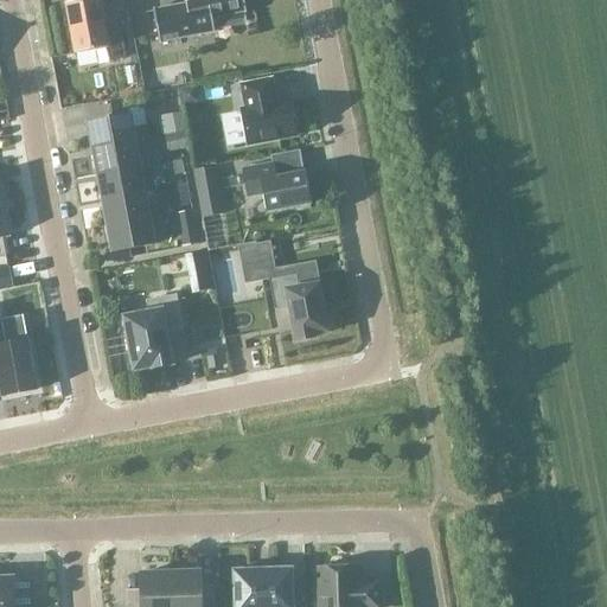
[(98,0),(83,0),(64,4),(74,55),(107,49),(109,62),(125,58),(119,30),(104,32),(98,0)]
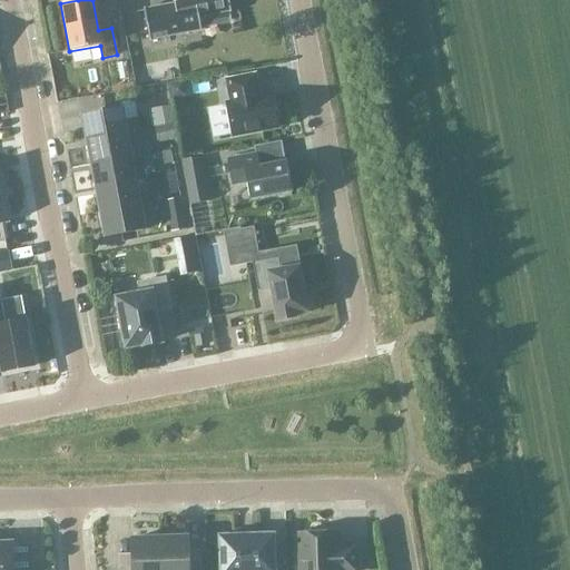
[(227,0),(172,0),(174,5),(143,11),(148,40),(169,36),(168,31),(178,29),(179,35),(200,30),(198,17),(231,11),(227,0)]
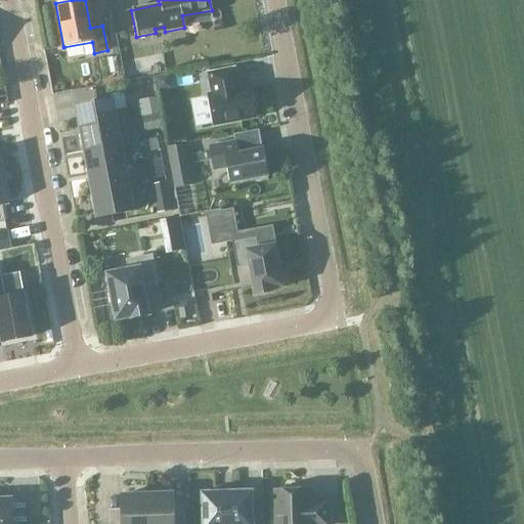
[(233,70),(208,75),(212,95),(207,96),(213,125),(256,117),(251,88),(237,91),(233,70)]
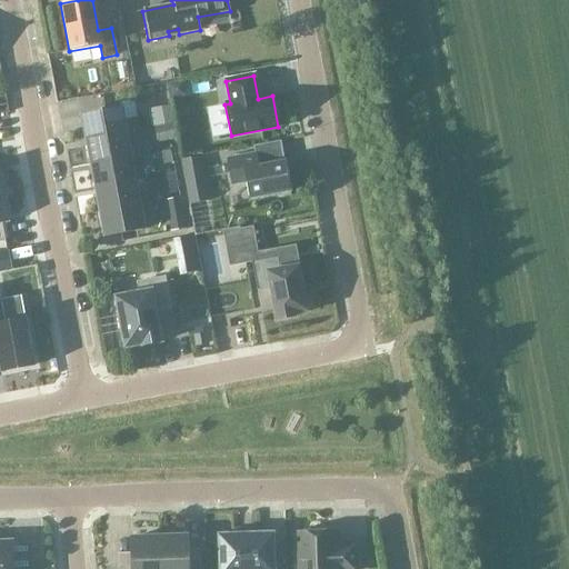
[(121,108),(81,115),(86,140),(126,132),(139,130),(137,118),(123,120),(121,108)]
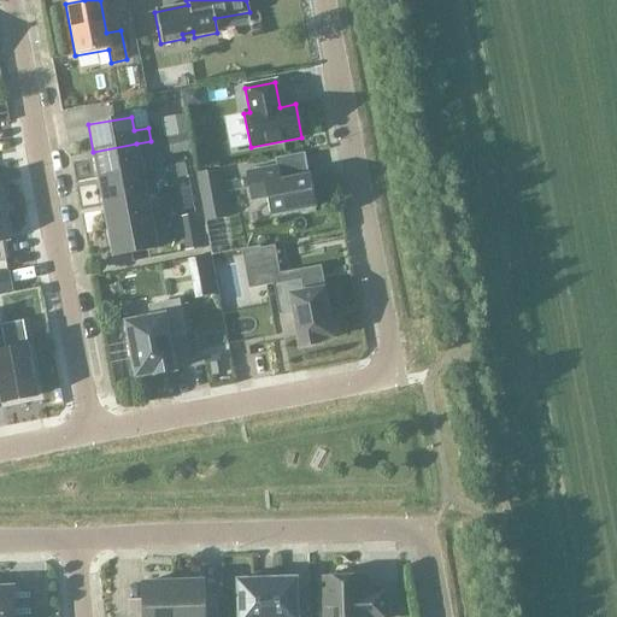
[(136,144),(93,152),(98,178),(141,170),(136,144)]
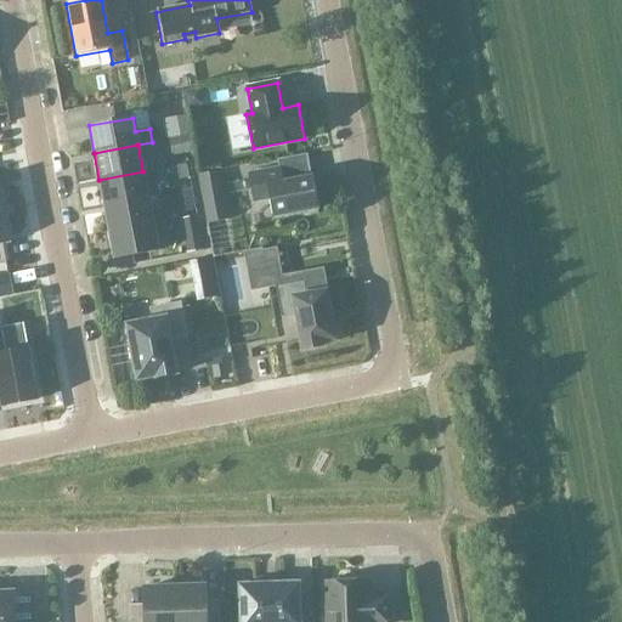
[(280,169),(248,175),(254,202),(270,199),(272,218),(317,209),(311,177),(282,184),(280,169)]
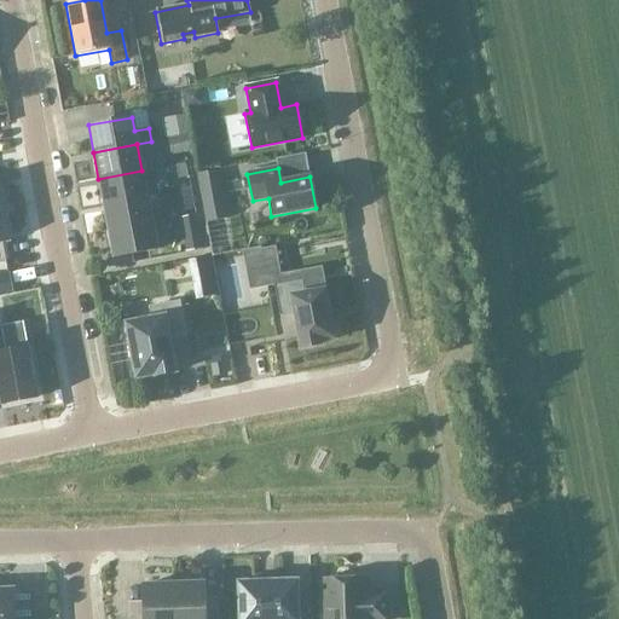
[(142,171),(98,179),(103,204),(146,196),(142,171)]
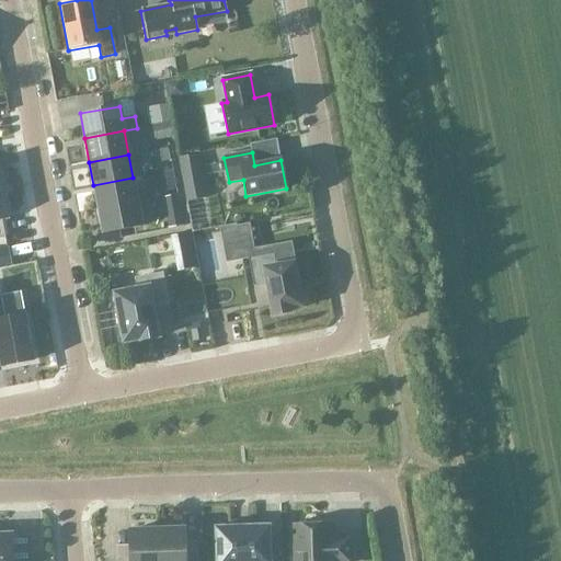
[(196,155),(179,158),(183,180),(201,176),(196,155)]
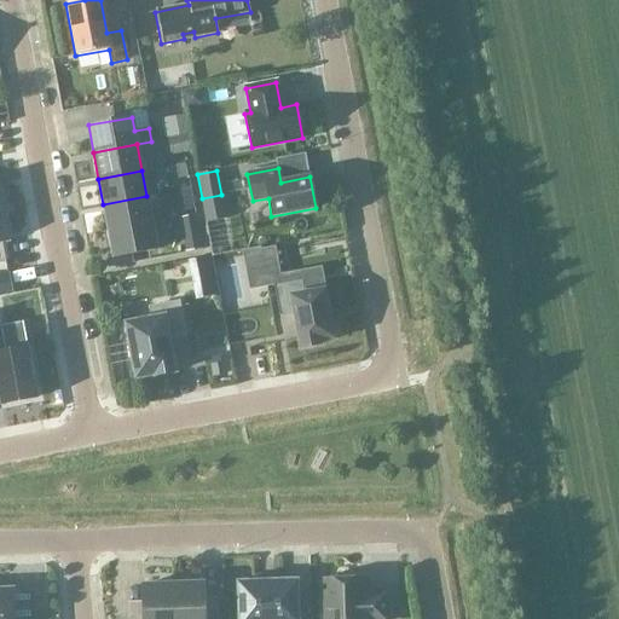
[(146,196),(103,204),(109,231),(151,223),(146,196)]
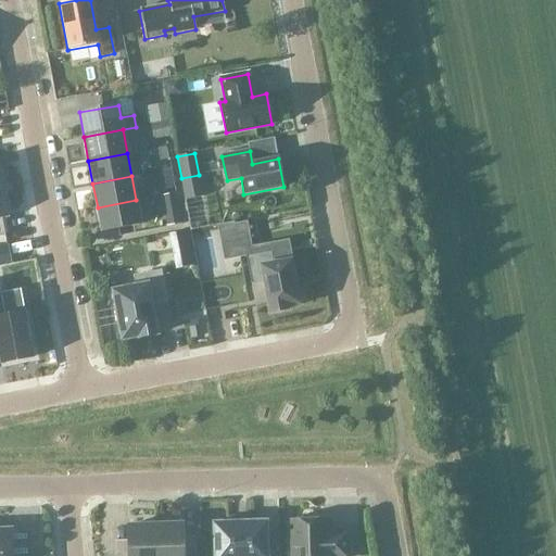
[(136,200),(98,207),(102,231),(141,224),(138,212),(151,210),(149,198),(136,200)]
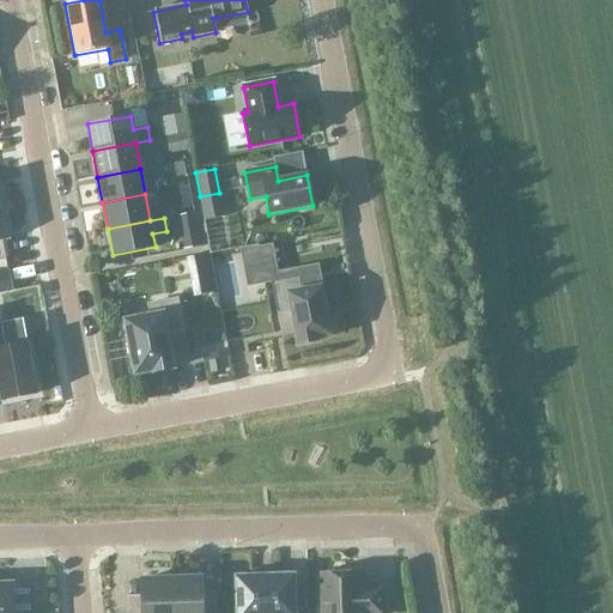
[(275,269),(271,246),(258,249),(261,272),(275,269)]
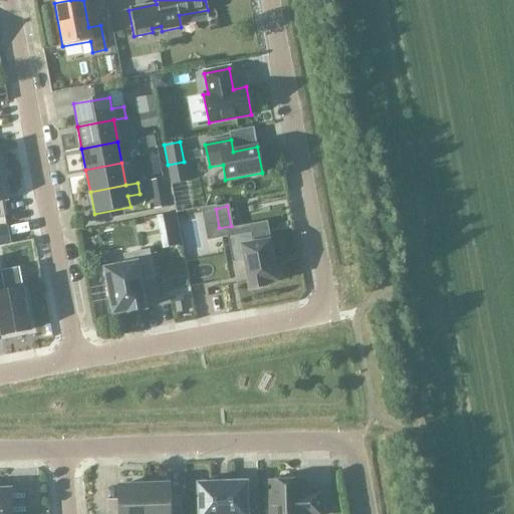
[(269,241),(253,244),(251,233),(227,237),(232,263),(244,261),(249,289),(266,286),(265,283),(276,280),(269,241)]
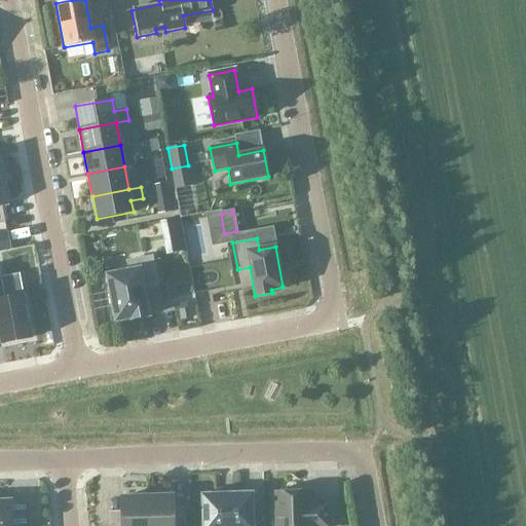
[(143,288),(157,285),(151,257),(126,262),(128,271),(107,275),(115,322),(130,318),(132,320),(148,316),(143,288)]
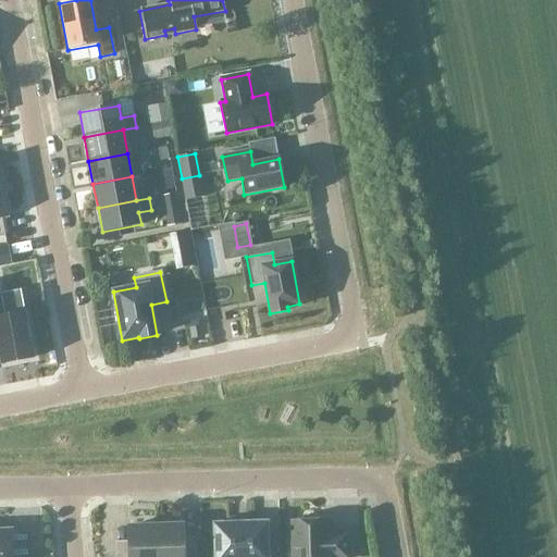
[(0,295),(0,361),(1,364),(33,358),(24,312),(4,316),(0,295)]
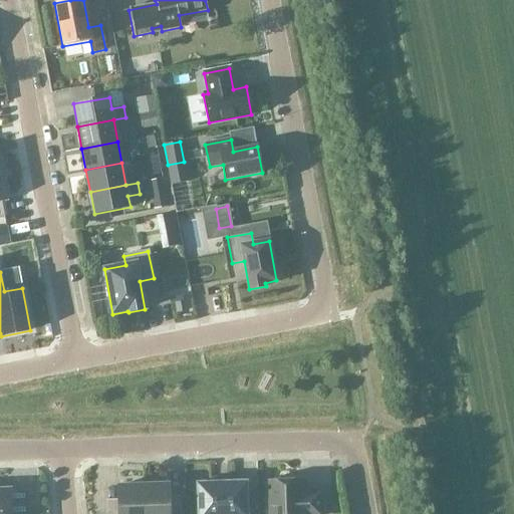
[(321,513),(320,492),(300,493),(299,481),(270,482),(270,513),(321,513)]
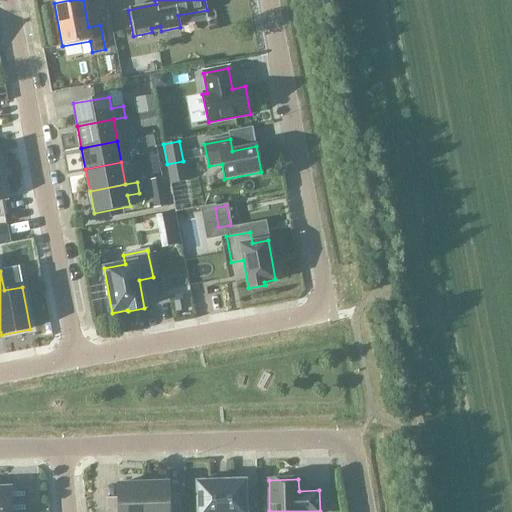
[(197,511),(246,511),(245,480),(196,482),(197,511)]
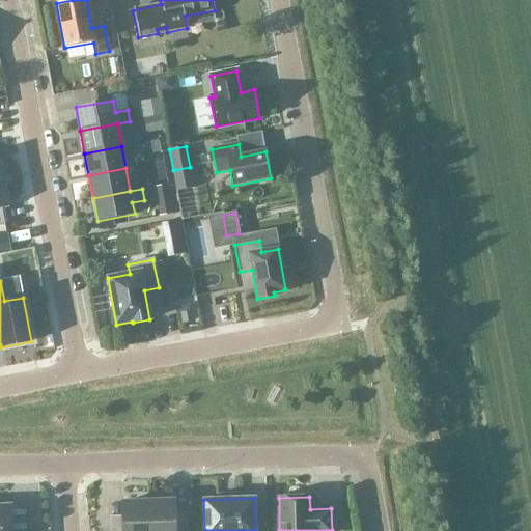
[(186,530),(186,513),(173,513),(173,501),(148,502),(148,530),(186,530)]
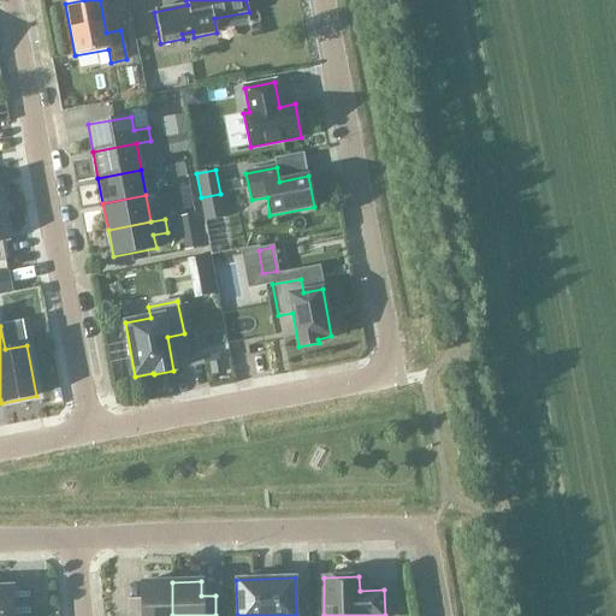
[(172,615),(172,582),(143,582),(143,610),(140,614),(126,615),(125,615),(172,615)]
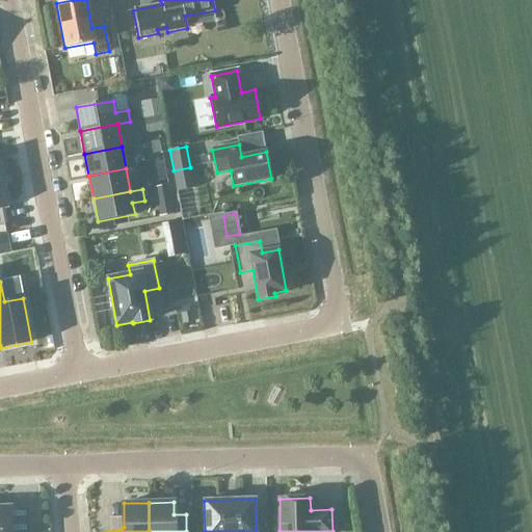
[(0,531),(10,531),(10,507),(0,507),(0,531)]
